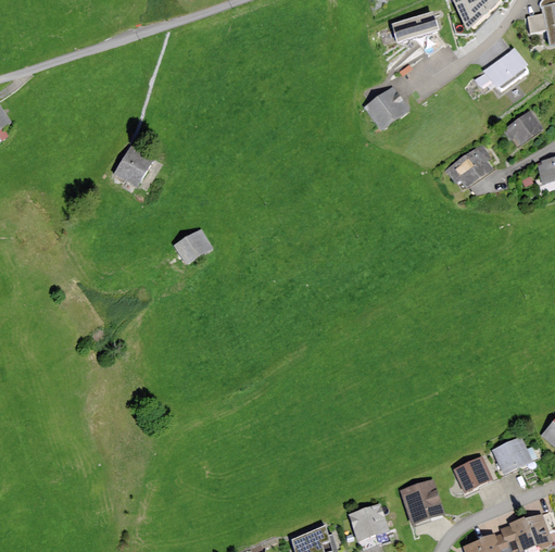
[(452,0),(466,30),(500,0),(452,0)]
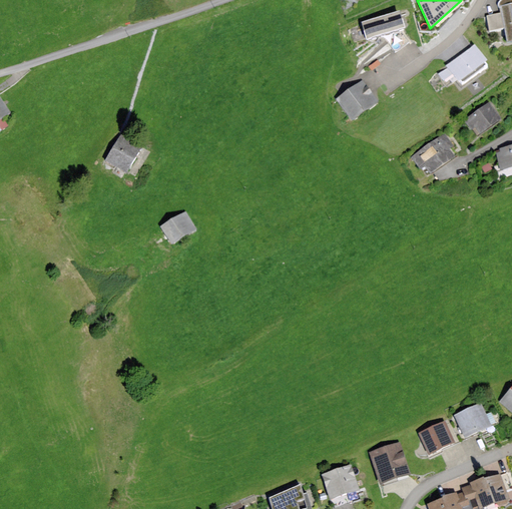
[(497,4),(500,7),(501,10),(503,28),(506,43),(511,41),(511,0),(497,0),(497,4)]
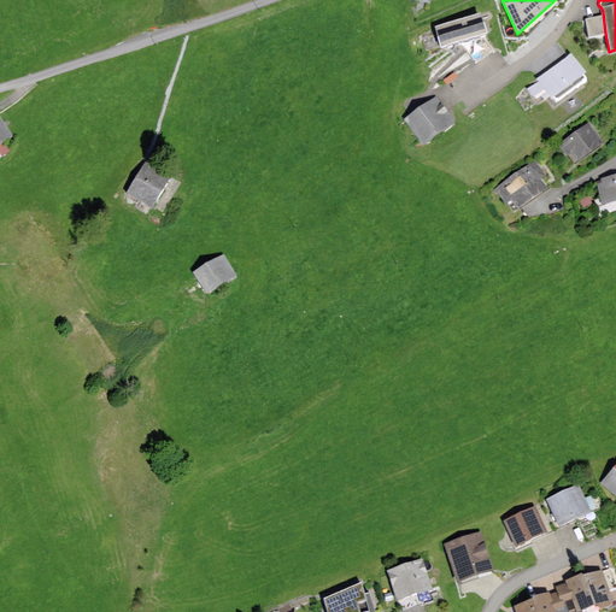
[(479,12),(433,25),(439,45),(485,31),(479,12)]
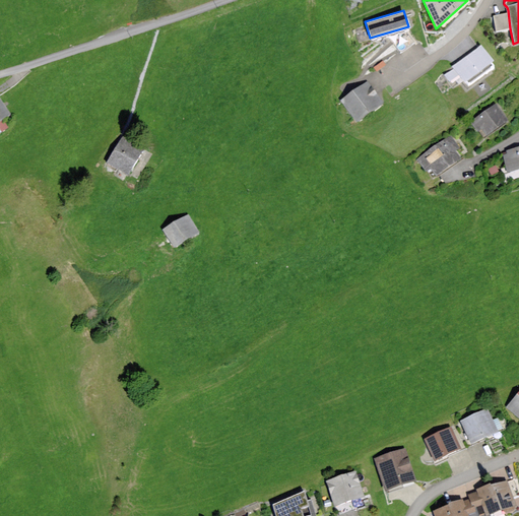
[(510,28),(508,10),(492,13),(495,30),(510,28)]
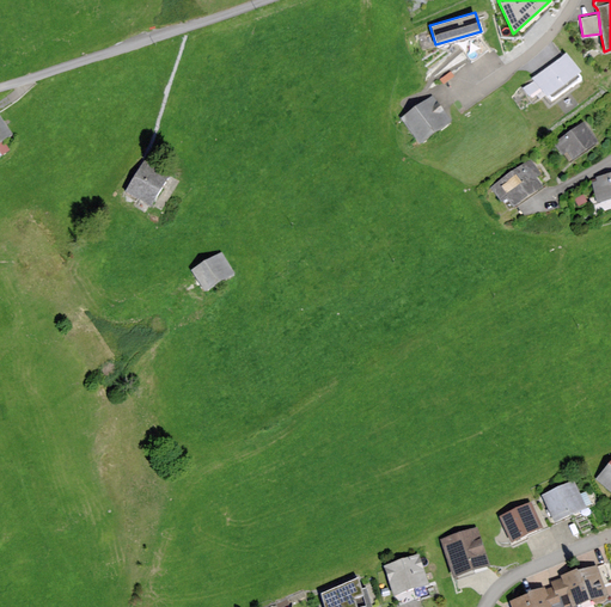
[(566,50),(531,74),(532,77),(521,85),(529,96),(541,87),(547,97),(581,72),(566,50)]
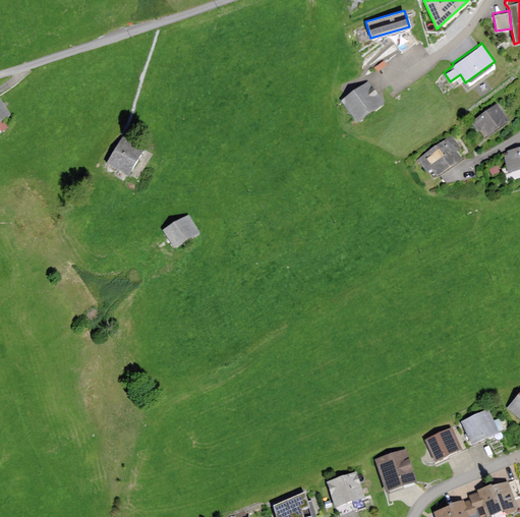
[(367,79),(341,98),(355,119),(383,101),(367,79)]
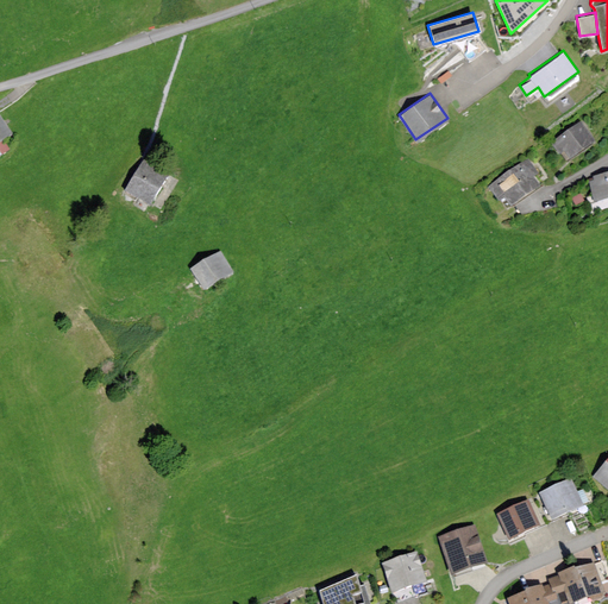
[(0,150),(8,146),(2,137),(11,131),(0,114),(0,150)]
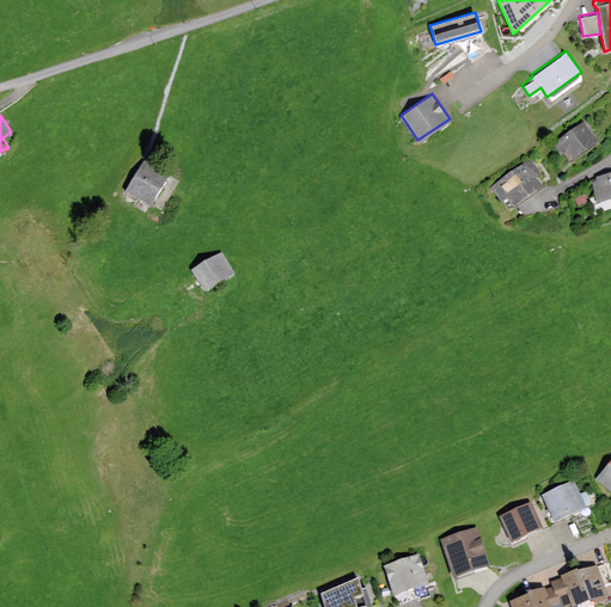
[(582,118),(551,140),(560,153),(564,149),(570,159),(598,141),(582,118)]
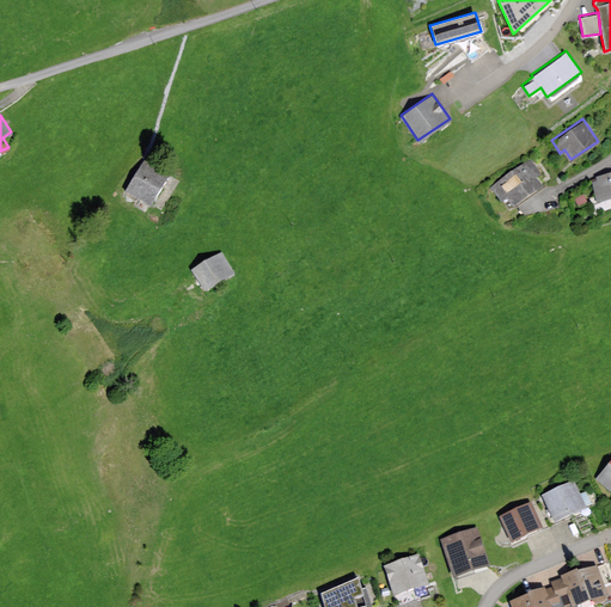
[(529,155),(488,183),(507,209),(544,183),(536,172),(539,170),(529,155)]
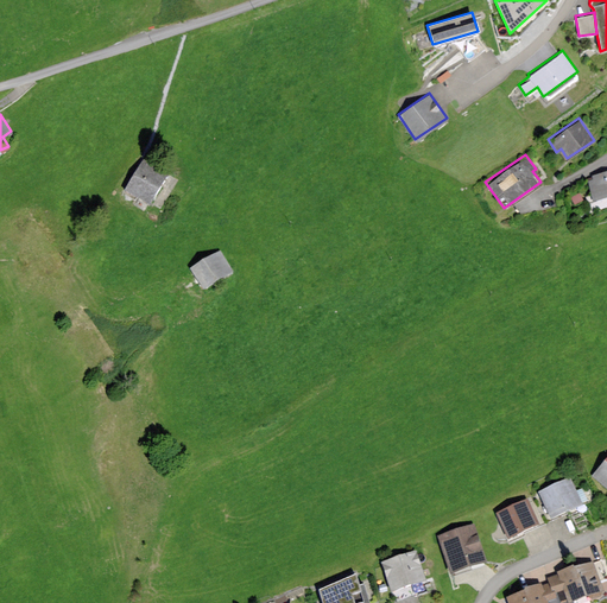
[(143,159),(125,192),(150,204),(152,201),(160,205),(175,176),(143,159)]
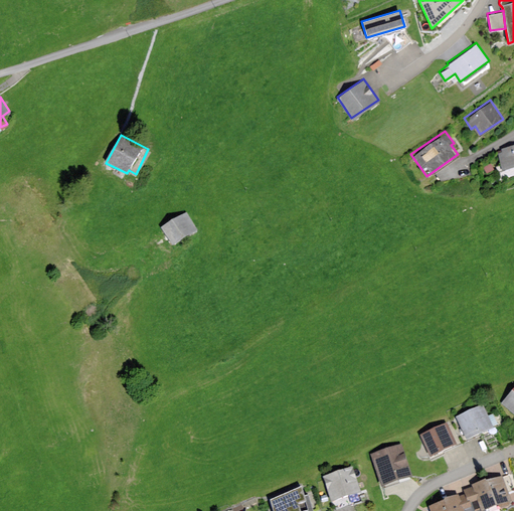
[(501,150),(497,150),(501,169),(513,166),(513,143),(500,146),(501,150)]
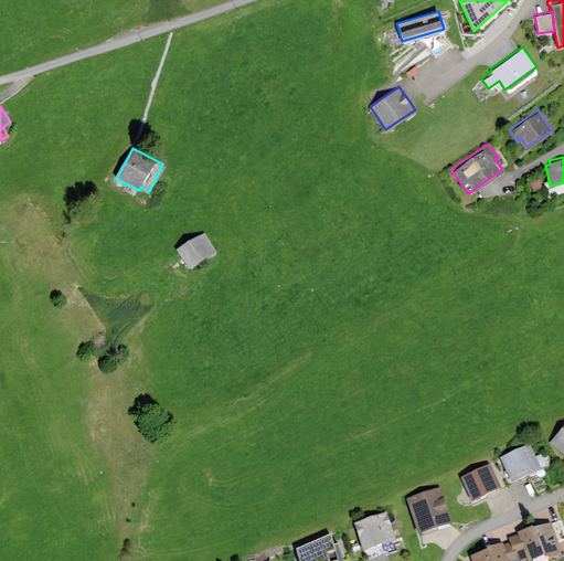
[(538,176),(529,180),(532,188),(542,183),(538,176)]
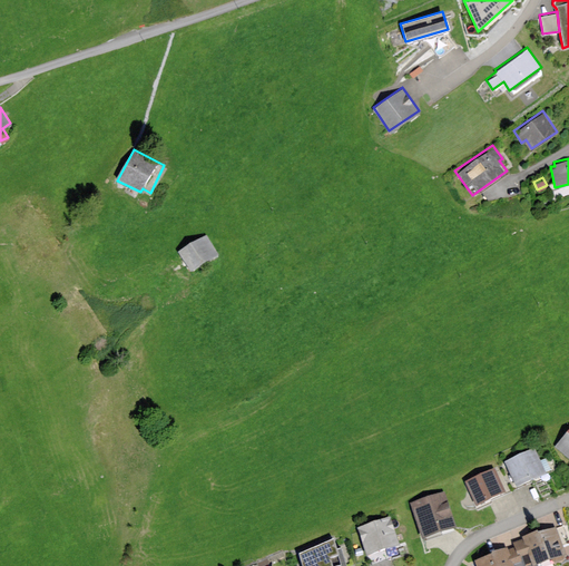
[(206,232),(177,250),(190,270),(218,252),(206,232)]
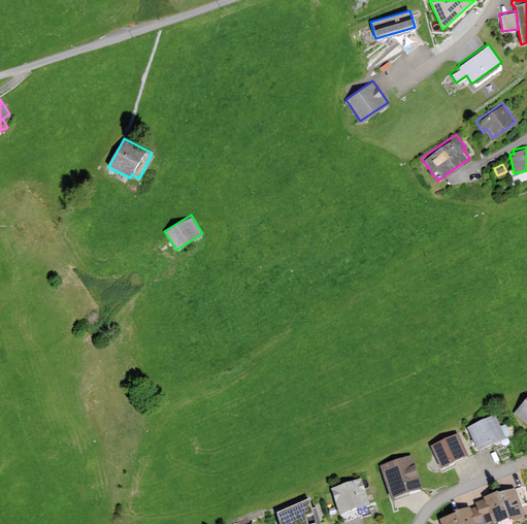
[(526,394),(513,411),(526,423),(526,394)]
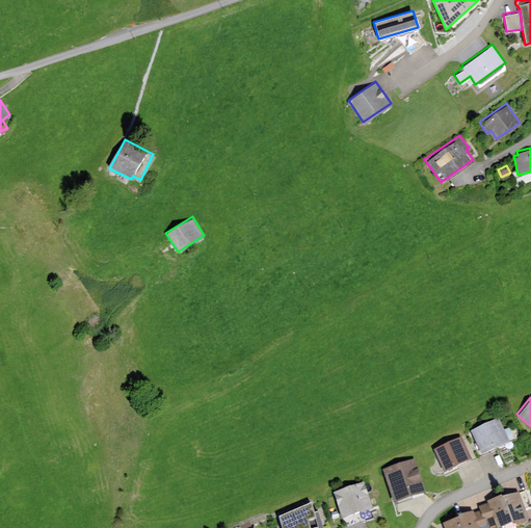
[(498,416),(471,429),(483,453),(509,441),(498,416)]
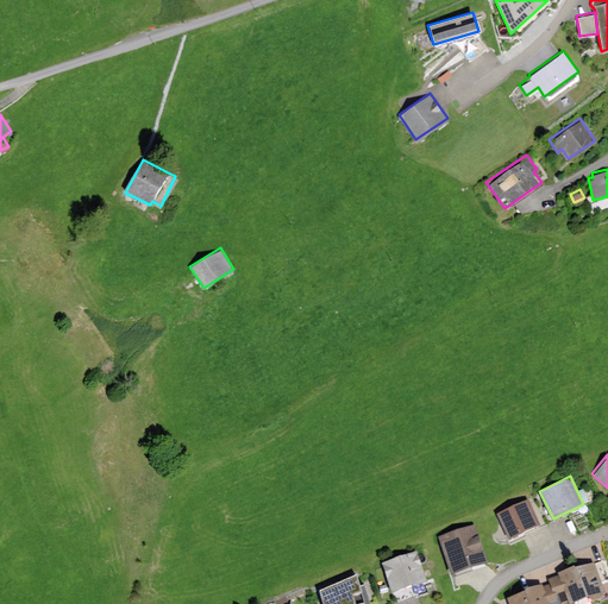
[(527,498),(497,513),(509,536),(539,523),(527,498)]
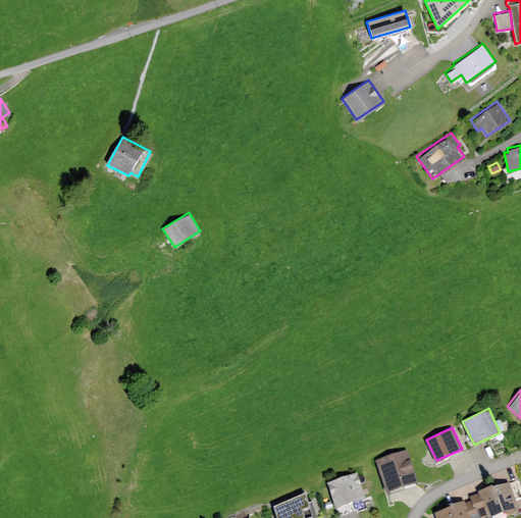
[(407,449),(377,458),(386,488),(416,479),(407,449)]
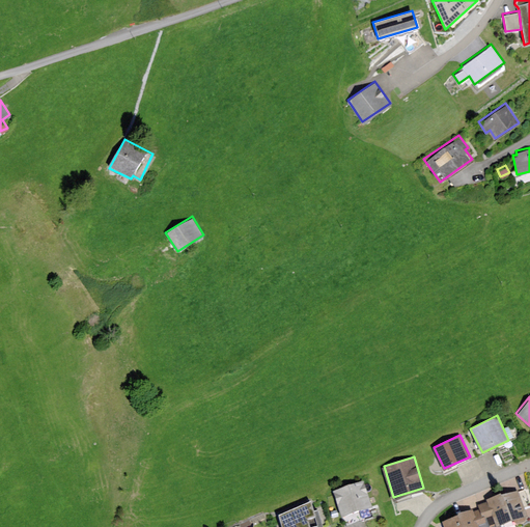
[(362,479),(333,490),(341,515),(371,505),(362,479)]
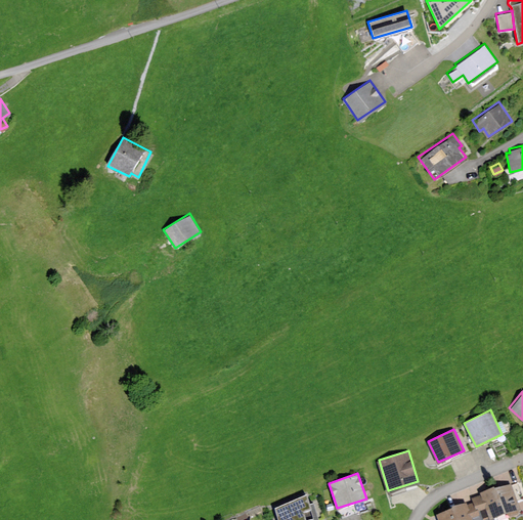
[(480,493),(471,496),(472,501),(475,510),(485,507),(489,519),(520,509),(511,481),(493,487),(493,485),(479,490),(480,493)]
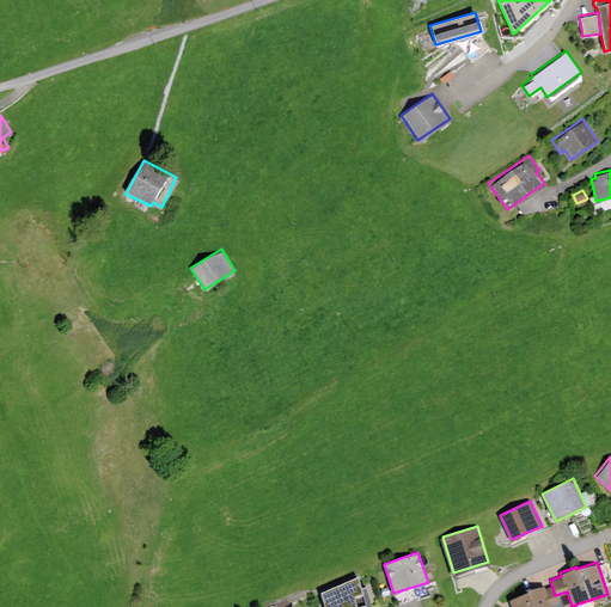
[(359,577),(321,593),(324,606),(368,606),(372,606),(366,586),(361,588),(359,577)]
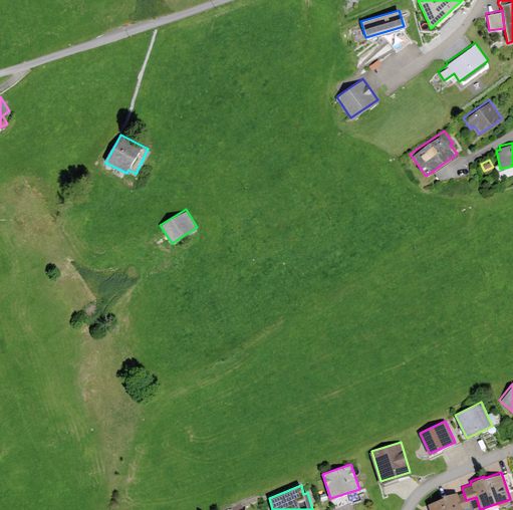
[(466,500),(463,491),(457,493),(457,491),(441,496),(442,498),(427,503),(429,509),(463,509),(462,506),(468,504),(466,500)]
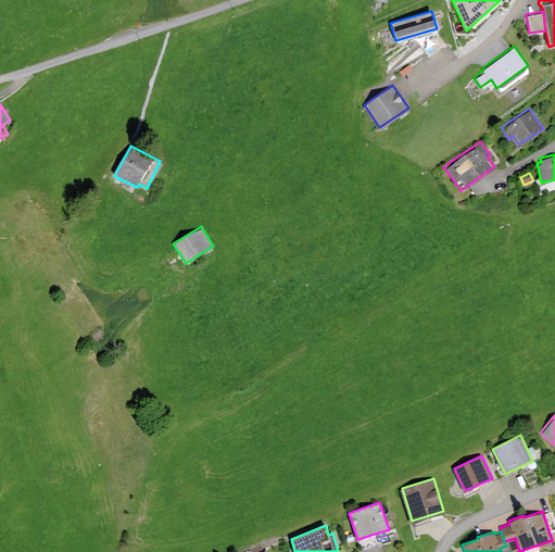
All buildings are outlined.
